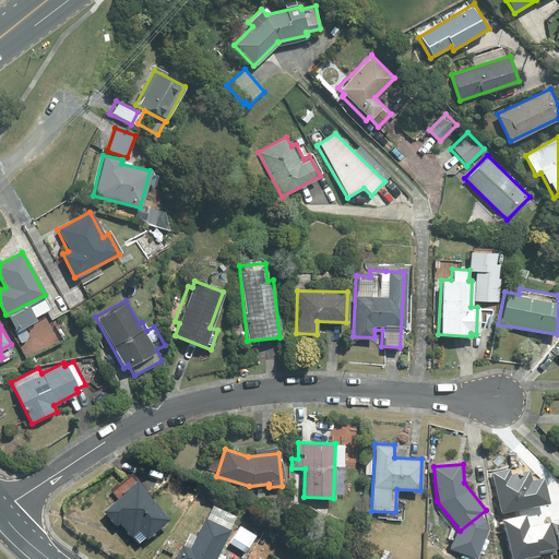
[(532,512),(558,507),(552,477),(544,479),(544,476),(531,478),(528,468),(509,472),(508,467),(490,471),(499,512),(531,507),(532,512)]
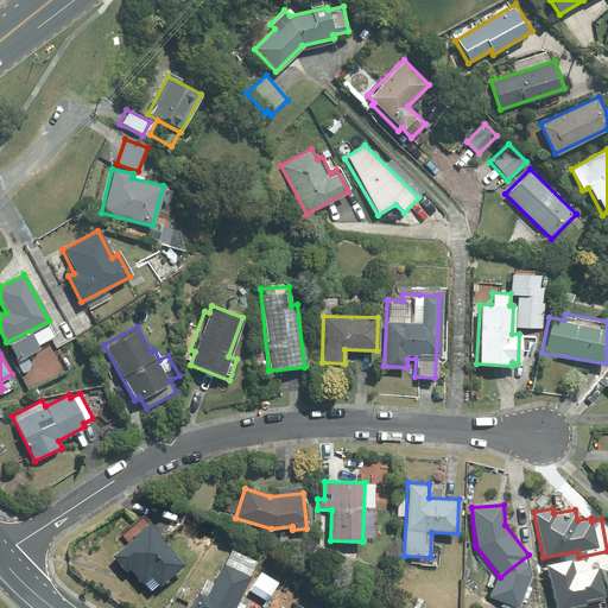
[(151,595),(182,568),(160,544),(164,540),(143,515),(121,534),(130,543),(112,558),(125,575),(130,571),(151,595)]
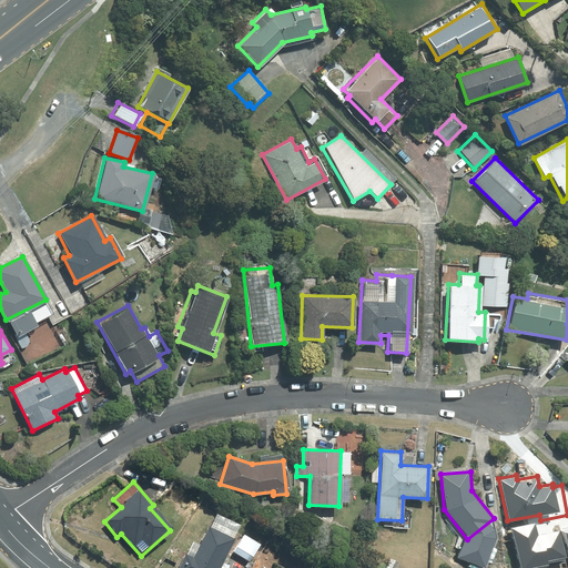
[(229,567),(230,567),(222,565),(237,528),(211,516),(198,546),(191,543),(179,567),(229,567)]
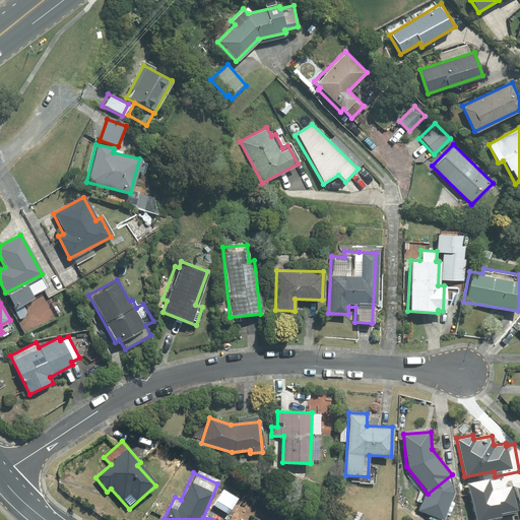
[(221,491),(211,505),(226,516),(237,502),(221,491)]
